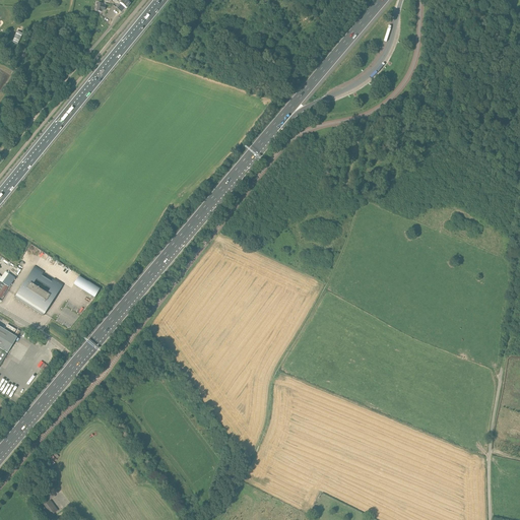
[(127,8),(129,6),(128,6),(130,4),(125,0),(120,0),(122,1),(116,8),(122,13),(125,8),(126,9),(127,8)]
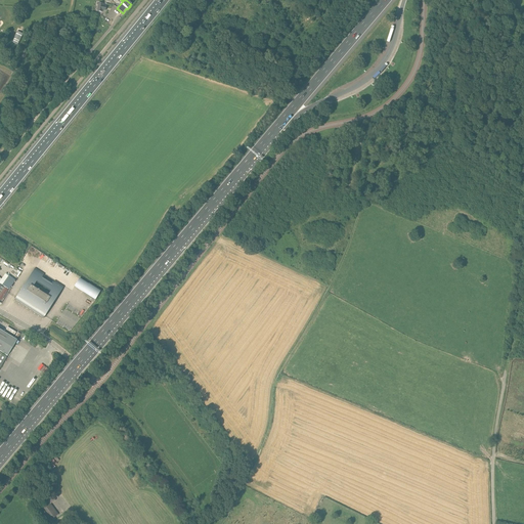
[(104,14),(105,2),(96,1),(95,13),(104,14)]
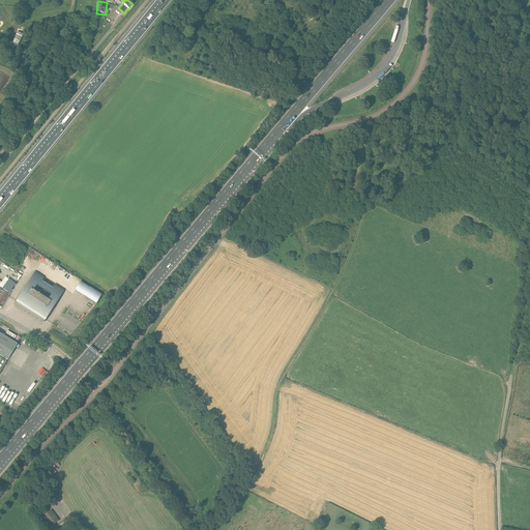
[(18,32),(12,43),(18,46),(23,35),(18,32)]
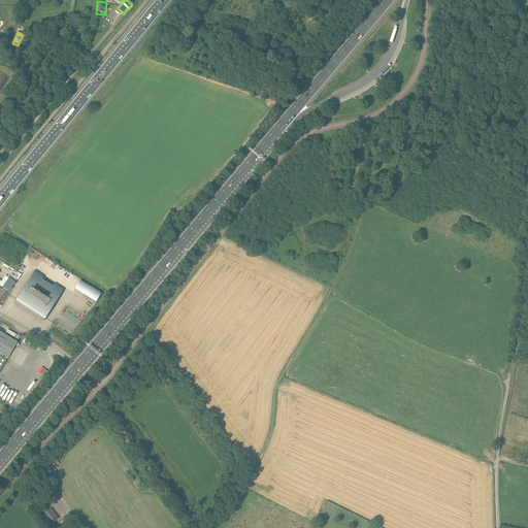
[(218,45),(221,37),(213,34),(210,41),(218,45)]
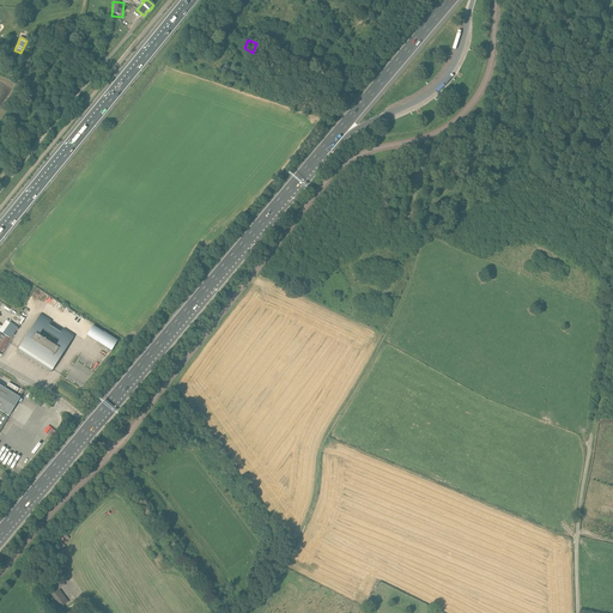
[(53,334),(56,328),(50,325),(53,320),(42,314),(19,350),(37,360),(50,340),(42,334),(44,329),(53,334)]
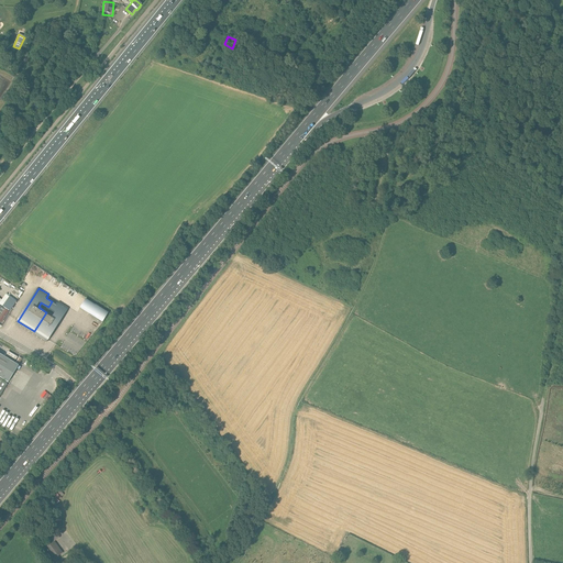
[(10,310),(13,305),(17,301),(10,297),(3,307),(10,310)]
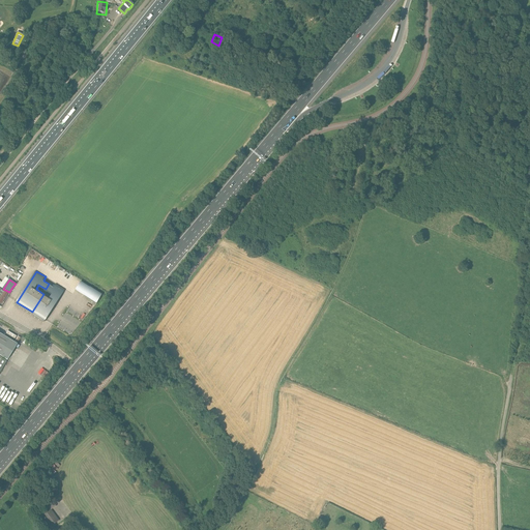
[(81,282),(76,290),(96,304),(102,295),(81,282)]
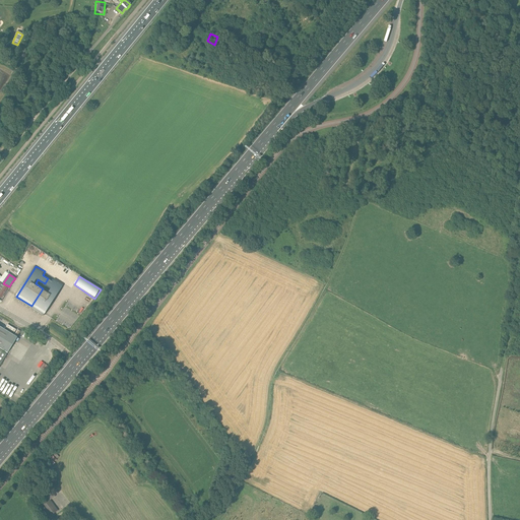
[(65,284),(56,278),(53,282),(48,278),(45,283),(53,288),(50,293),(43,288),(31,306),(47,315),(65,284)]
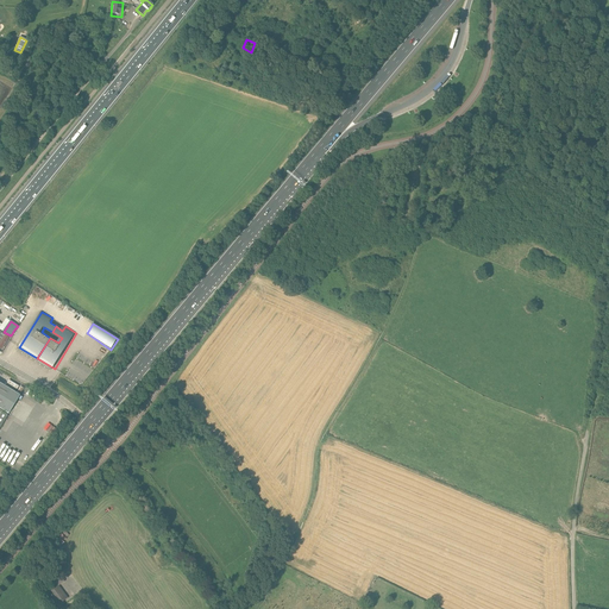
[(0,330),(0,339),(1,340),(0,343),(0,349),(1,350),(4,346),(10,337),(0,330)]
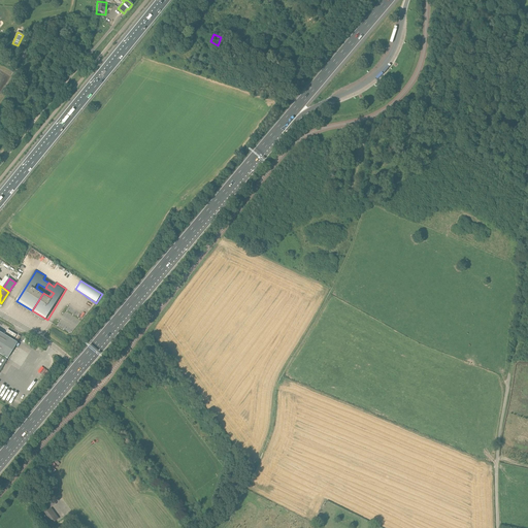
[(18,343),(0,332),(0,354),(7,359),(18,343)]
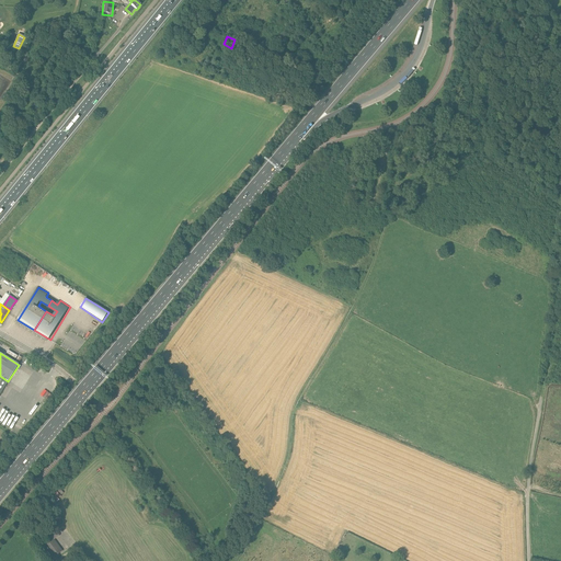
[(50,560),(63,551),(54,540),(59,536),(56,533),(52,536),(39,545),(50,560)]
